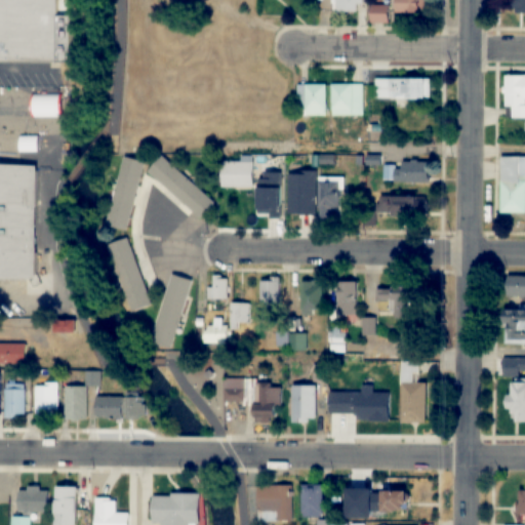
[(0,0),(70,0),(70,13),(72,13),(72,63),(63,64),(0,63),(0,0)]
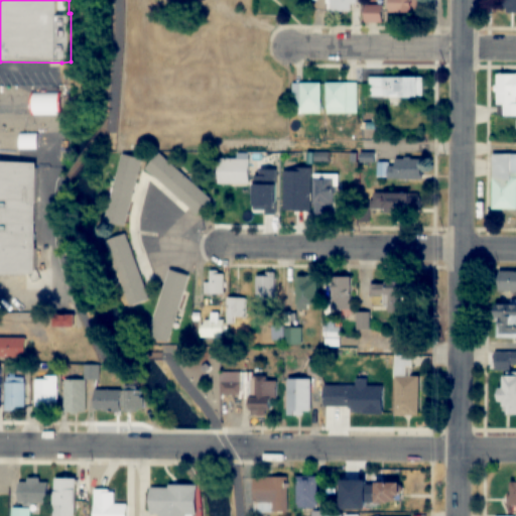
[(357,0),(357,5),(351,5),(351,13),(326,13),(326,0),(357,0)]
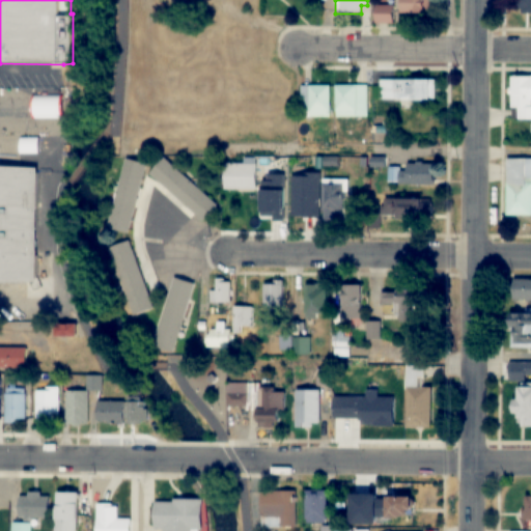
[(400,0),(400,15),(430,15),(430,0),(400,0)]
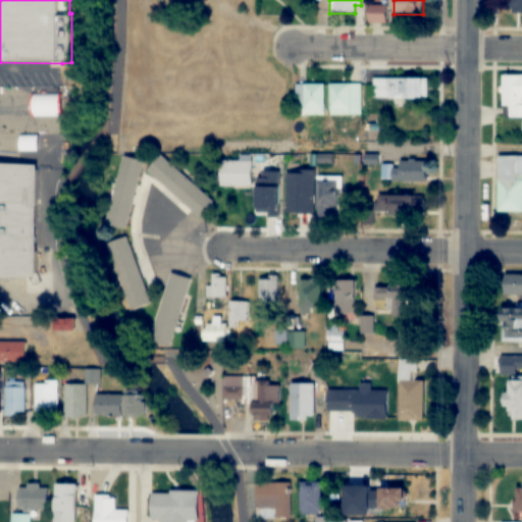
[(521,0),(507,0),(507,14),(521,14),(521,0)]
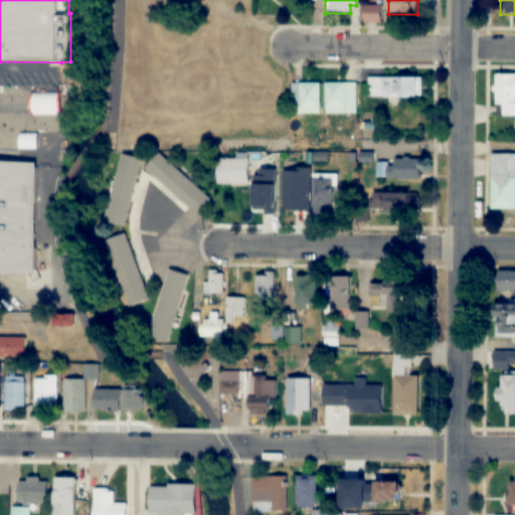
[(365,4),(365,22),(383,22),(383,4),(365,4)]
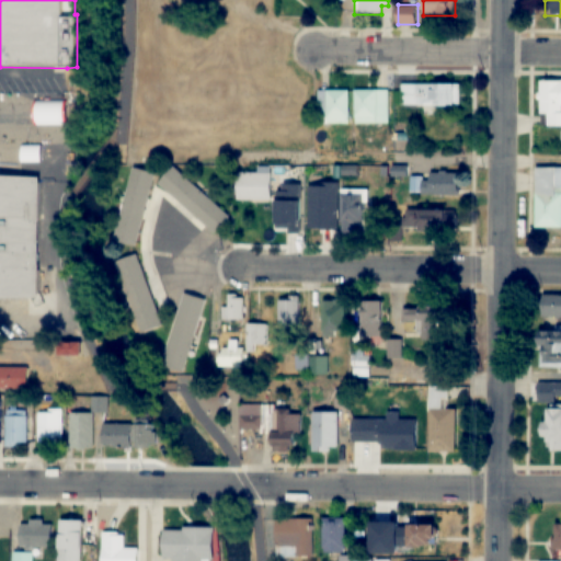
[(560,80),(540,81),(540,115),(547,115),(547,127),(560,126),(560,80)]
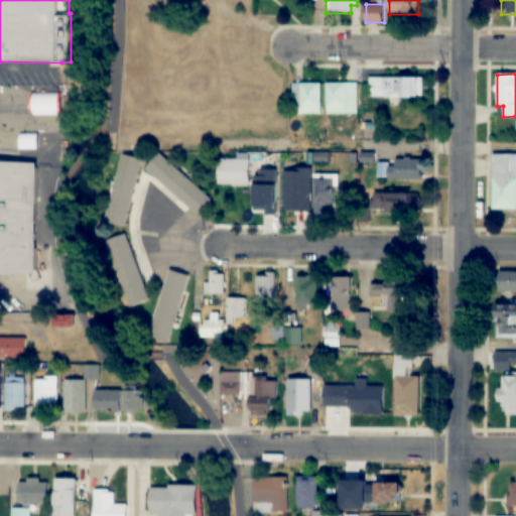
[(369,78),(369,98),(423,98),(423,78),(369,78)]
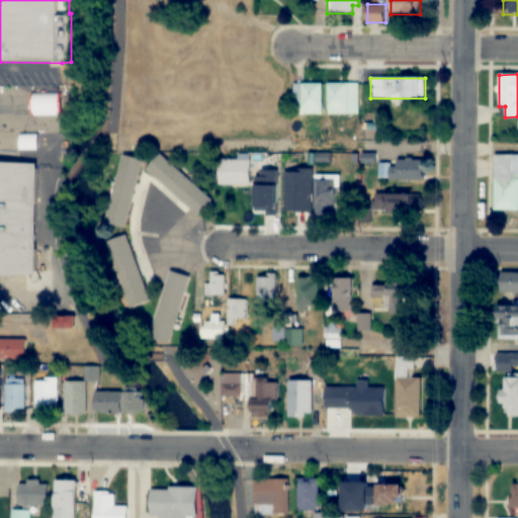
[(293,83),(323,83),(323,116),(289,115),(289,107),(293,107),(293,83)]
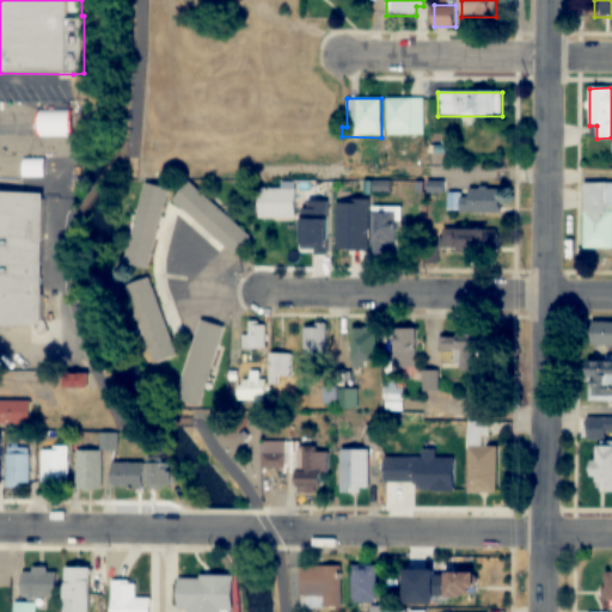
[(386,98),(386,136),(424,136),(424,98),(386,98)]
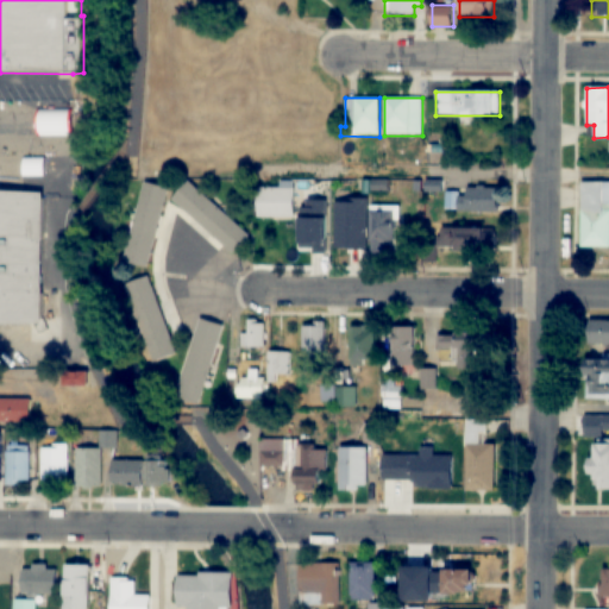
[(170,198),(200,225),(233,255),(250,237),(187,180),(170,198)]
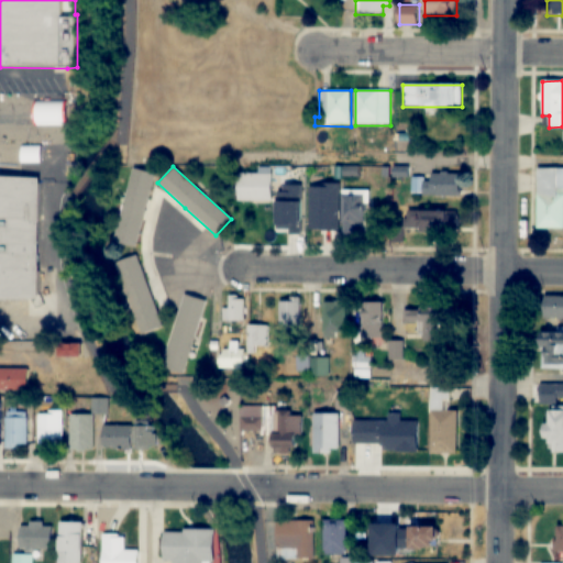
[(343,177),(328,177),(328,166),(343,166),(343,177)]
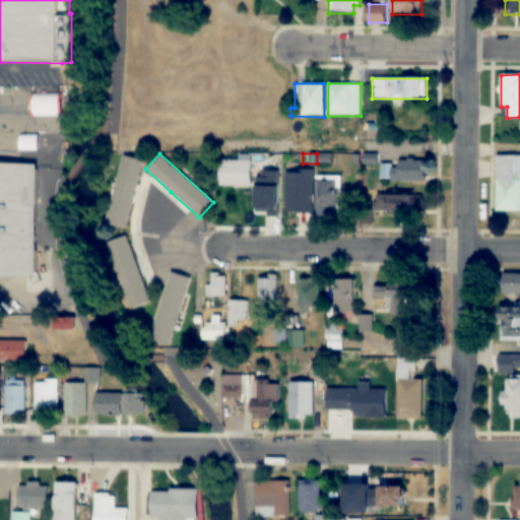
[(332,153),(332,163),(317,163),(318,153),(332,153)]
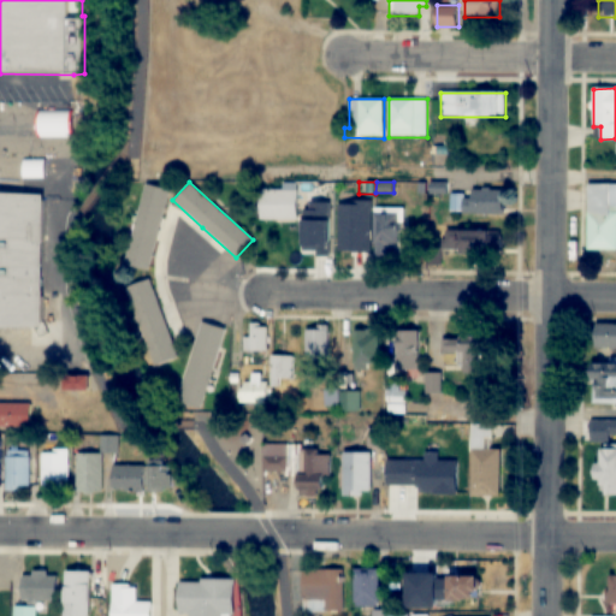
[(170,189),(158,235),(148,272),(124,266),(146,183),(170,189)]
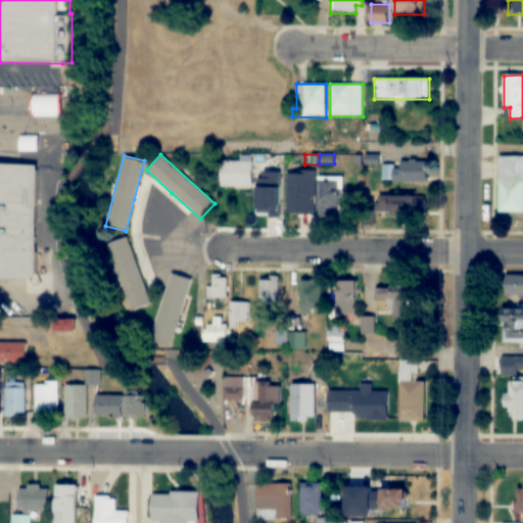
[(365,155),(365,165),(380,165),(380,155),(365,155)]
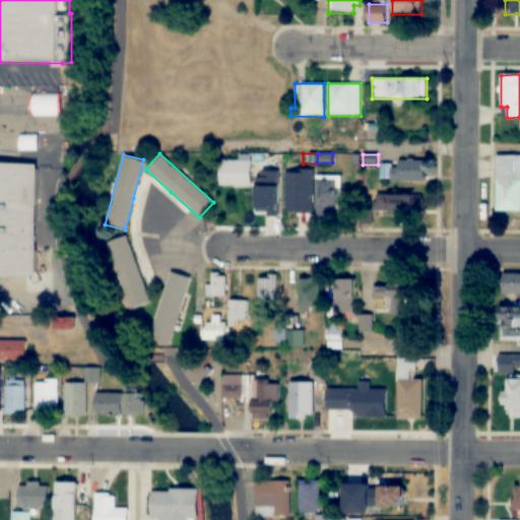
[(519,155),(496,156),(496,211),(519,211),(519,155)]
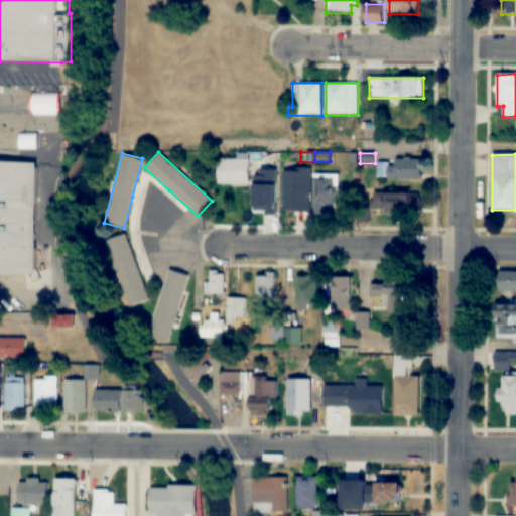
[(387,167),(387,179),(422,180),(422,159),(411,159),(411,156),(404,156),(404,159),(395,159),(395,167),(387,167)]
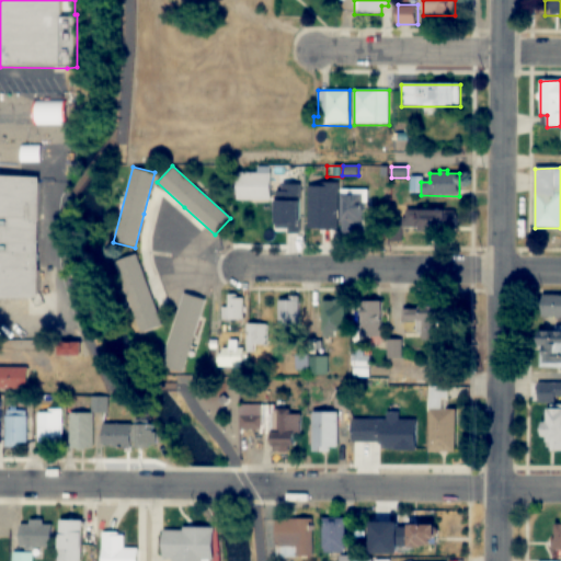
[(272,173),(272,201),(237,201),(237,173),(272,173)]
